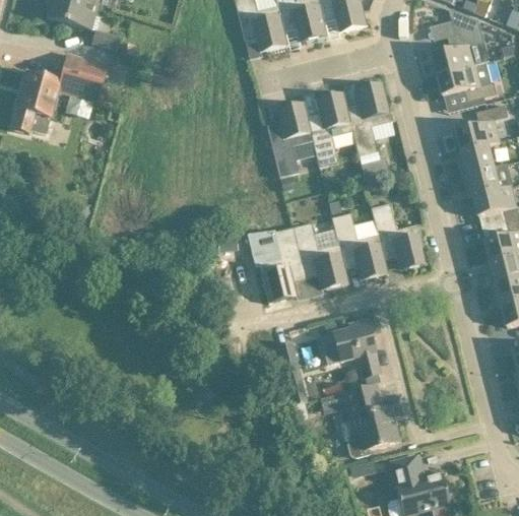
[(46,0),(46,3),(51,4),(47,17),(91,29),(91,28),(95,29),(96,29),(100,17),(95,15),(99,4),(84,0),(46,0)]
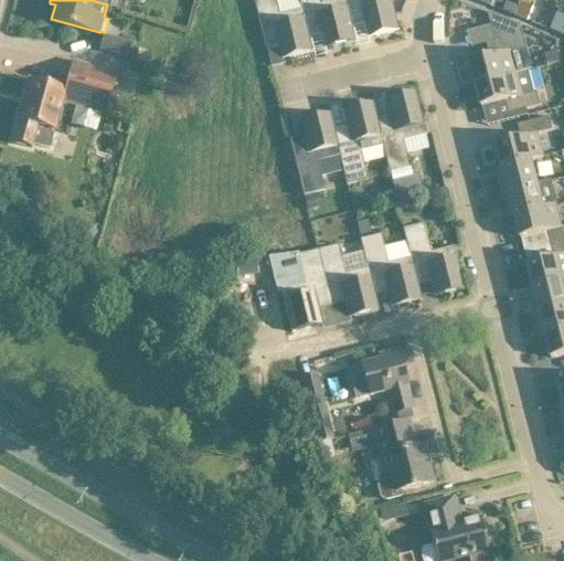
[(304,6),(301,0),(256,0),(268,44),(282,41),(285,56),(316,49),(312,33),(311,33),(305,6),(304,6)]
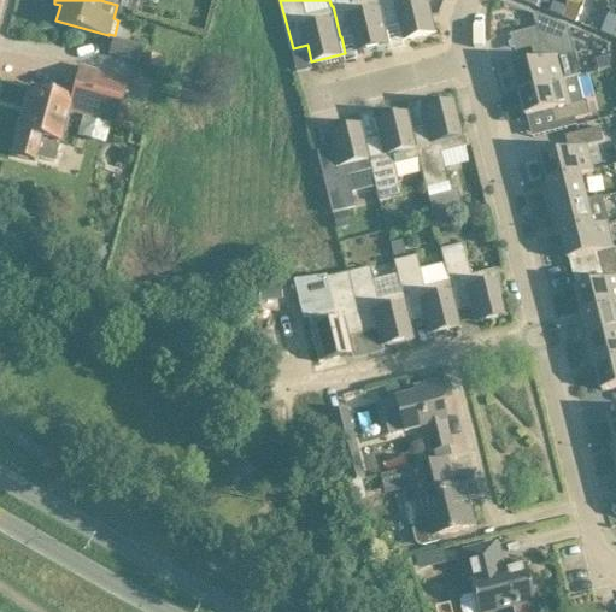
[(329,0),(332,6),(333,6),(340,36),(341,36),(355,34),(358,49),(392,41),(387,25),(380,0),(329,0)]
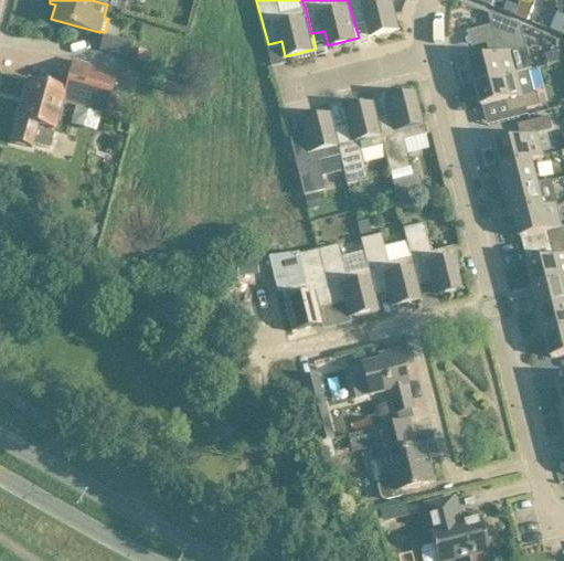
[(402,28),(394,0),(348,0),(354,23),(366,20),(371,35),(402,28)]
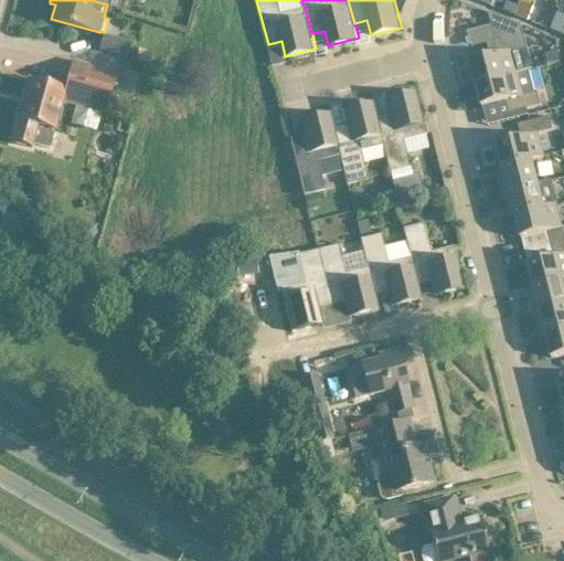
[(503,8),(517,12),(521,0),(520,2),(513,0),(507,0),(503,8)]
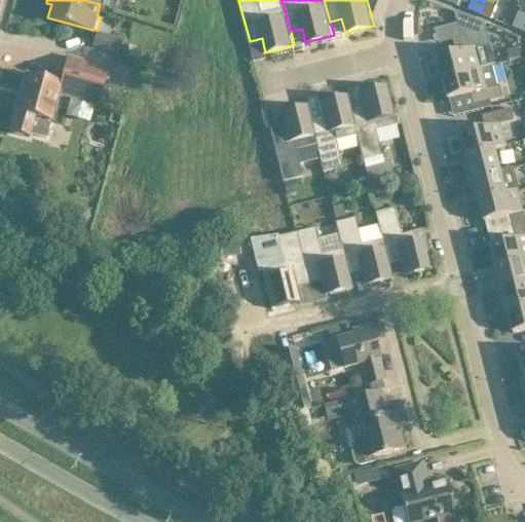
[(485,0),(481,11),(492,15),(497,0),(485,0)]
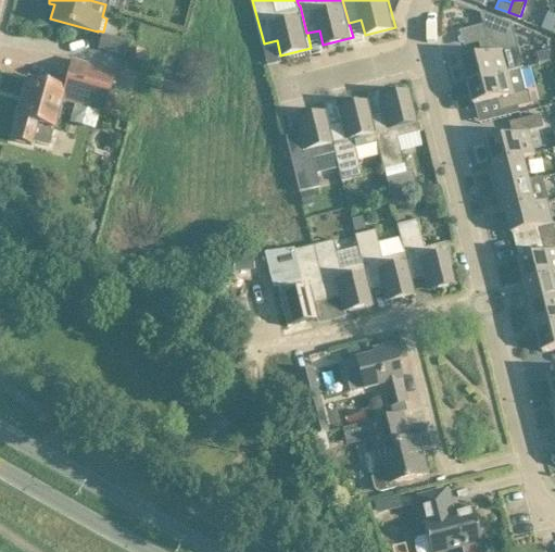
[(464,58),(469,79),(511,69),(509,67),(504,47),(519,44),(514,22),(481,9),(492,50),(464,58)]
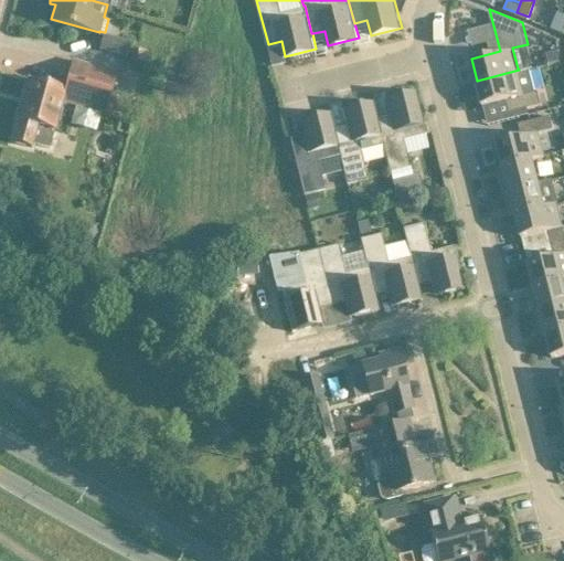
[(552,27),(563,31),(563,11),(559,10),(552,27)]
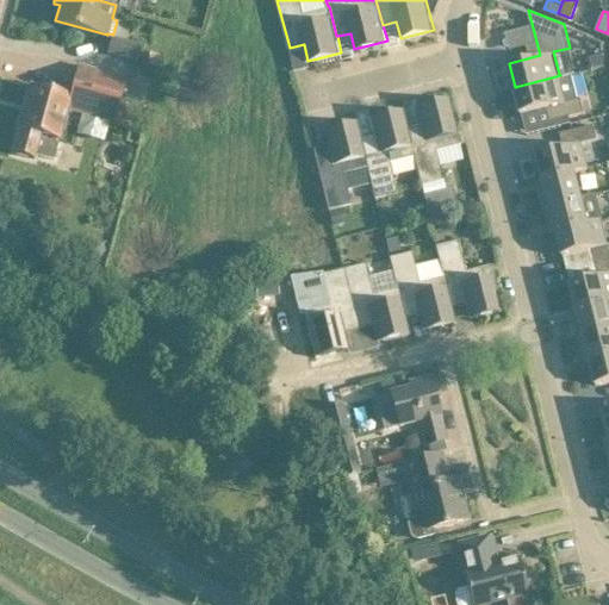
[(112,35),(109,50),(138,58),(142,42),(113,35),(112,35)]
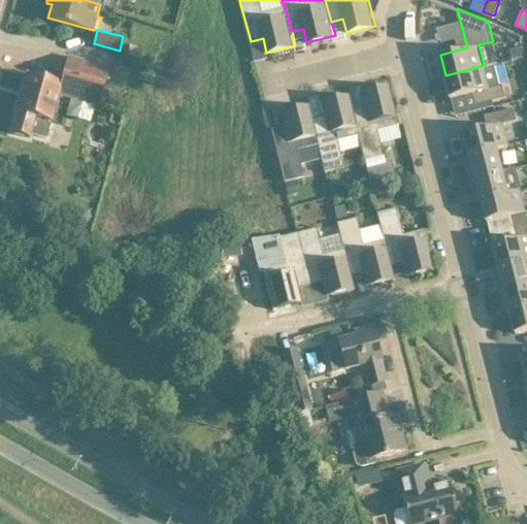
[(18,110),(12,130),(30,135),(31,131),(46,135),(52,120),(59,93),(99,104),(110,65),(68,54),(61,80),(28,72),(18,109),(18,110)]
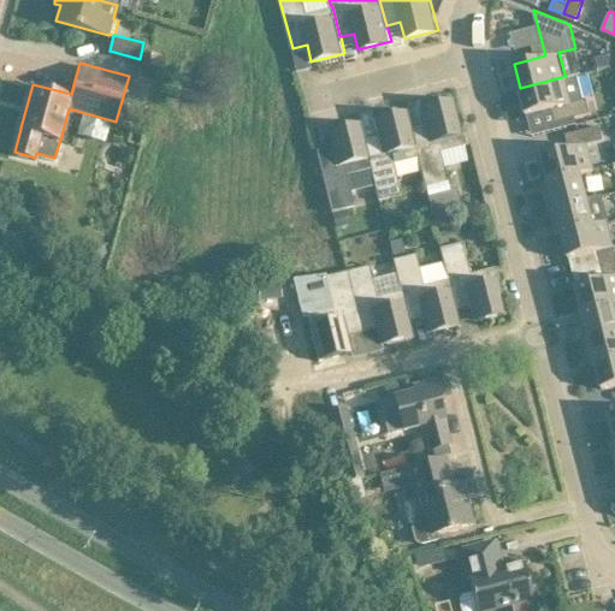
[(566,76),(520,88),(526,113),(557,105),(561,117),(556,118),(557,120),(592,111),(587,96),(584,98),(578,72),(565,75),(566,76)]
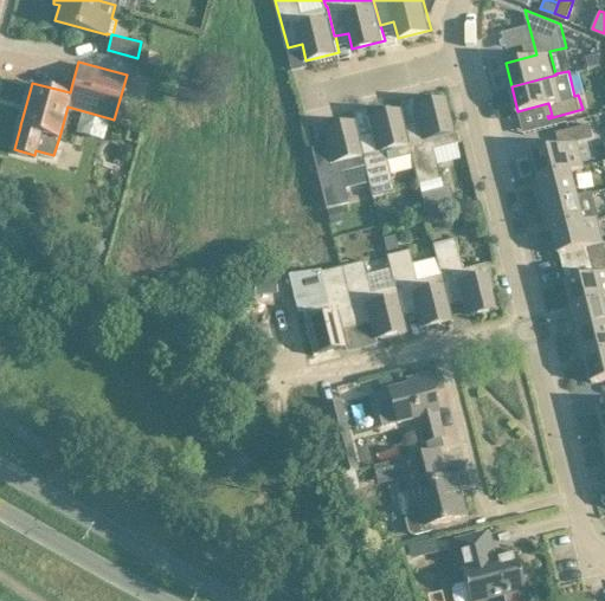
[(458,141),(446,96),(413,103),(418,120),(405,123),(404,123),(411,153),(418,183),(441,178),(433,147),(458,141)]
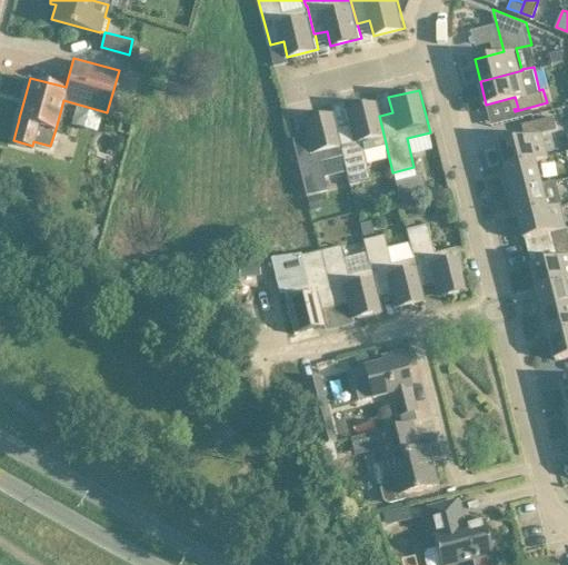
[(349,124),(337,126),(336,127),(344,155),(342,155),(346,169),(349,184),(370,178),(364,149),(386,144),(379,116),(380,116),(377,100),(346,108),(349,124)]
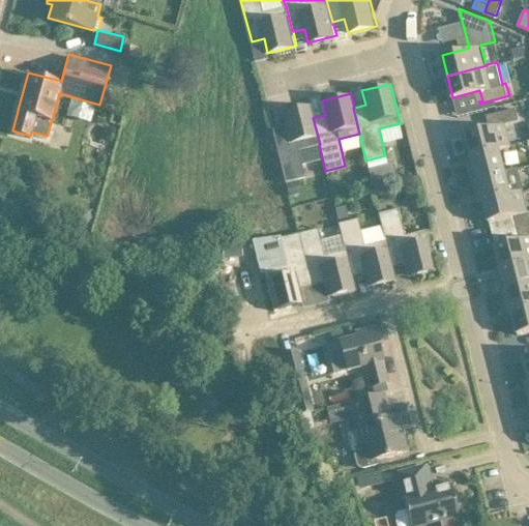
[(71,104),(72,115),(88,115),(88,103),(71,104)]
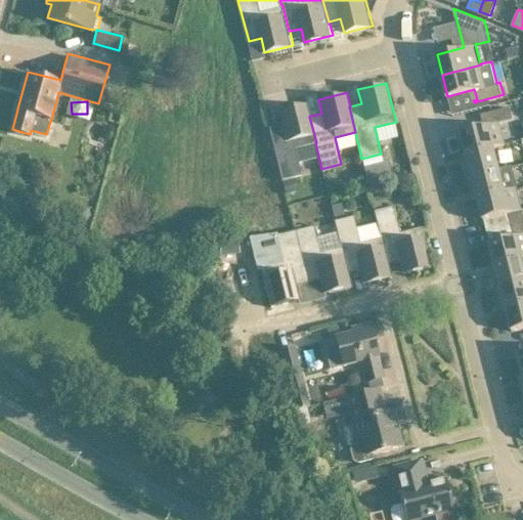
[(309,117),(310,116),(307,102),(278,110),(281,123),(269,126),(282,178),(291,176),(302,174),(298,160),(318,156),(315,142),(316,142),(309,117)]
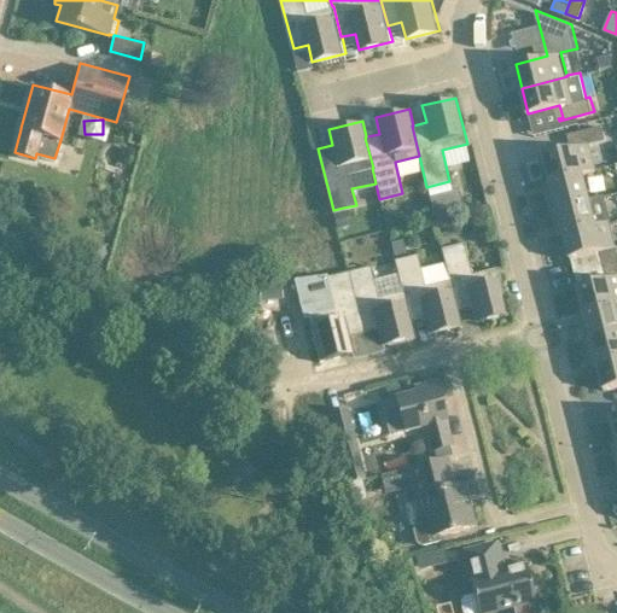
[(545,153),(551,179),(583,170),(585,171),(597,169),(589,141),(605,136),(603,124),(568,133),(568,134),(572,133),(576,146),(545,153)]
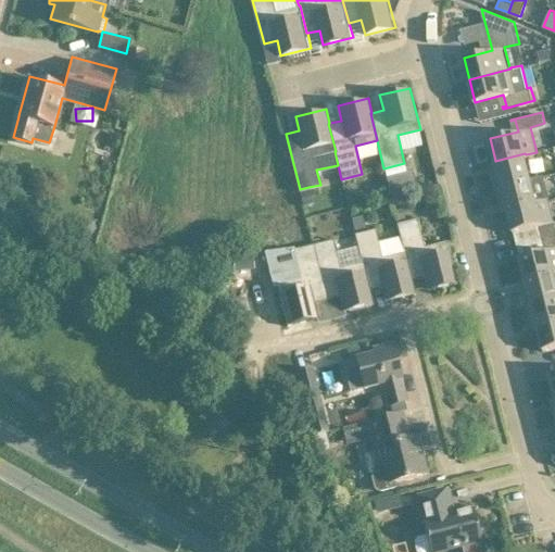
[(490,162),(496,186),(531,177),(526,155),(537,152),(526,154),(525,153),(495,161),(490,162)]
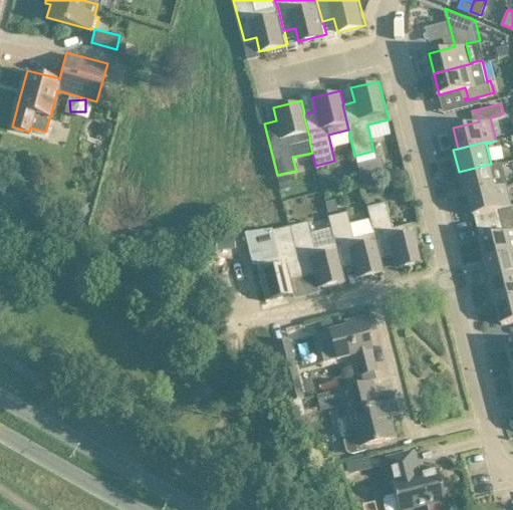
[(387,174),(381,155),(356,161),(361,180),(387,174)]
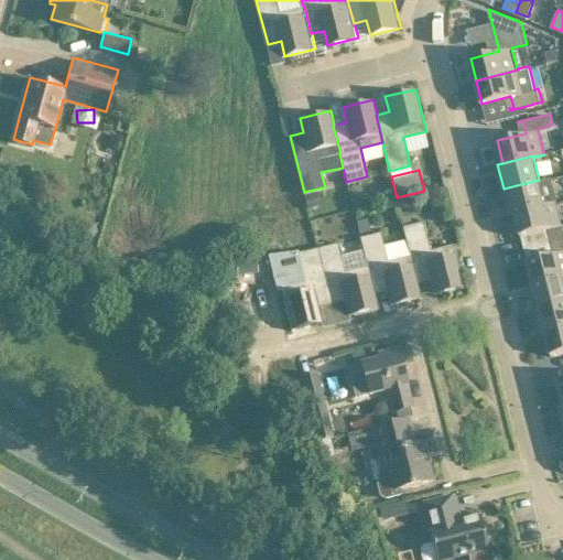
[(510,214),(516,213),(516,212),(545,205),(539,180),(504,189),(510,214)]
